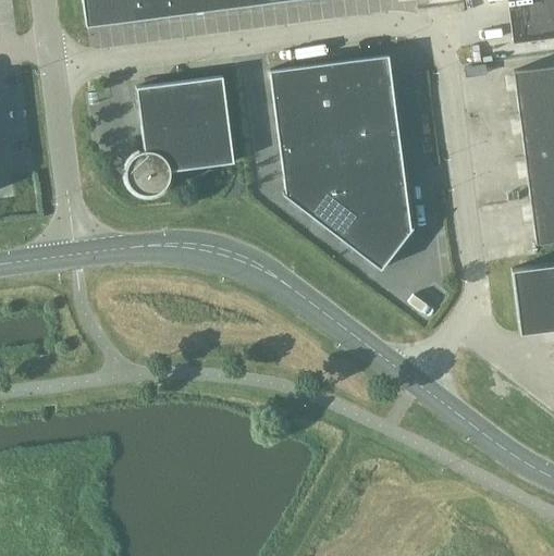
[(112,24),(108,0),(84,0),(88,27),(112,24)]
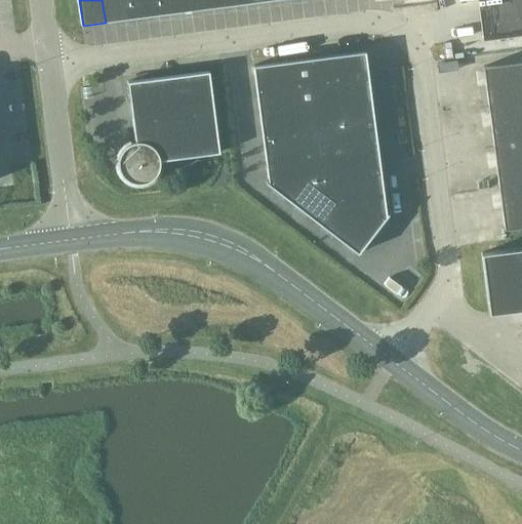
[(127,19),(124,0),(102,0),(106,23),(127,19)]
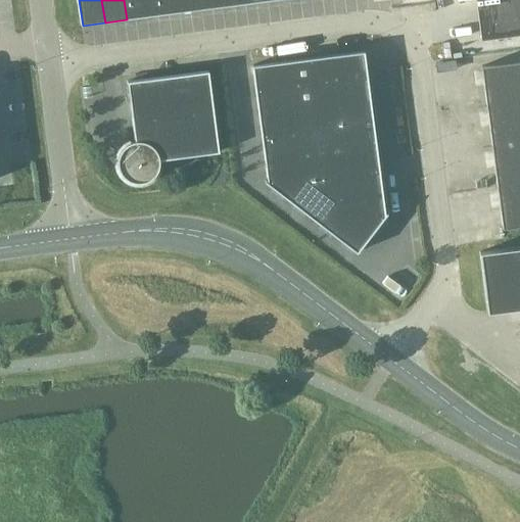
[(149,16),(146,0),(124,0),(127,19),(149,16)]
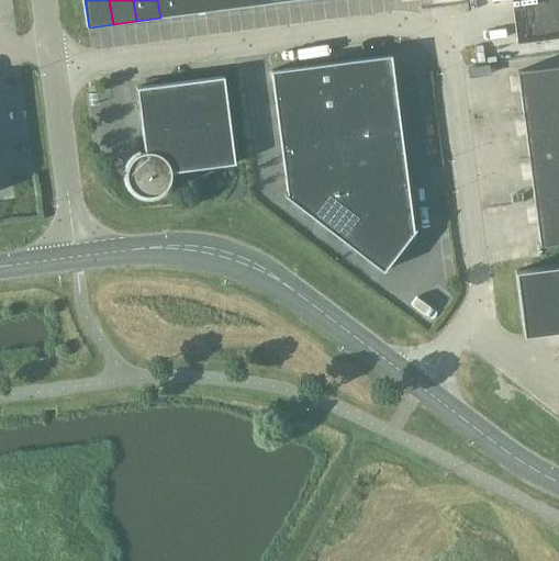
[(183,15),(181,0),(157,0),(160,18),(183,15)]
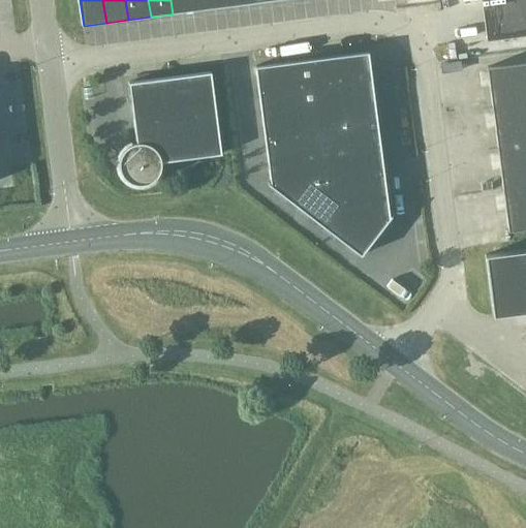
[(194,11),(192,0),(171,0),(173,14),(194,11)]
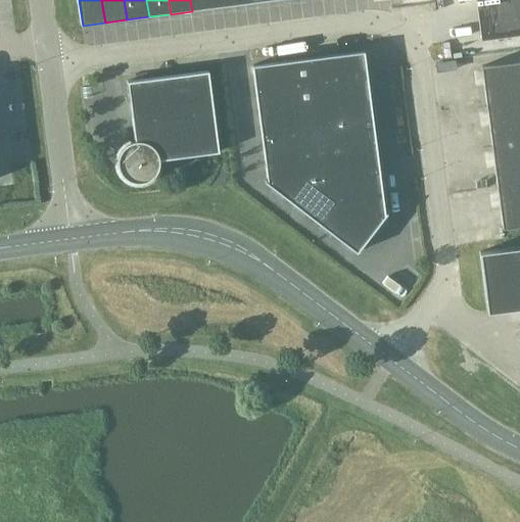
[(215,8),(213,0),(190,0),(192,11),(215,8)]
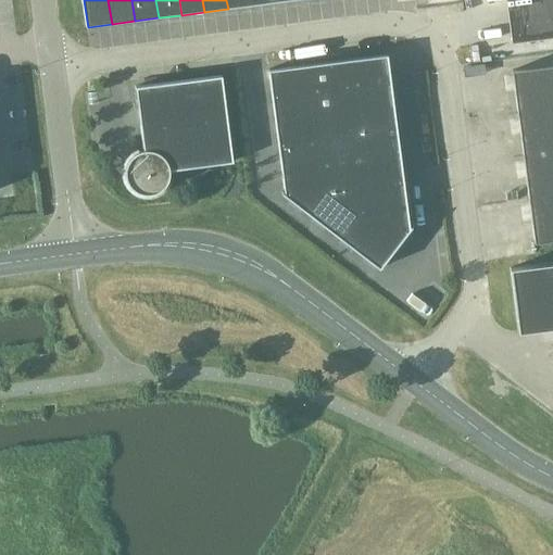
[(251,5),(250,0),(226,0),(228,9),(251,5)]
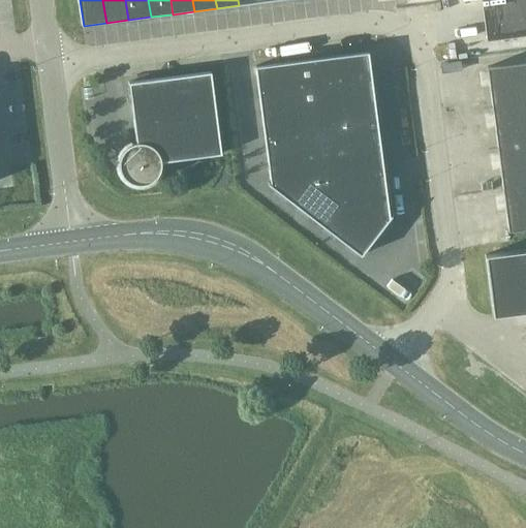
[(525,0),(483,0),(488,40),(525,35),(525,0)]
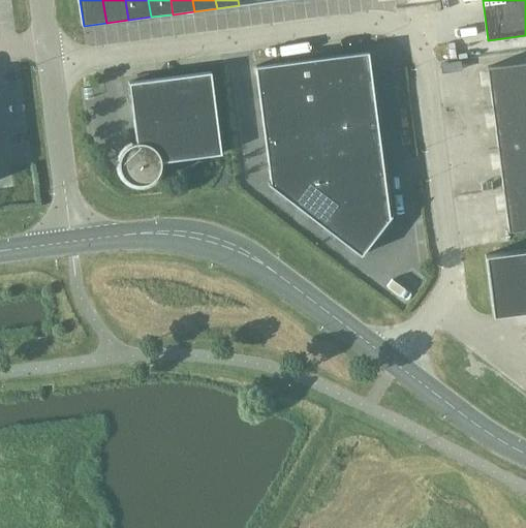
[(257,67),(273,185),(271,184),(270,185),(363,257),(394,217),(393,216),(392,218),(370,53),(257,67)]
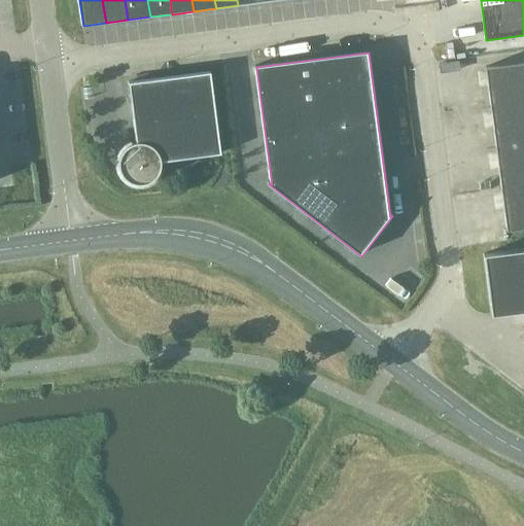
[(523,63),(488,68),(509,231),(523,229),(523,63)]
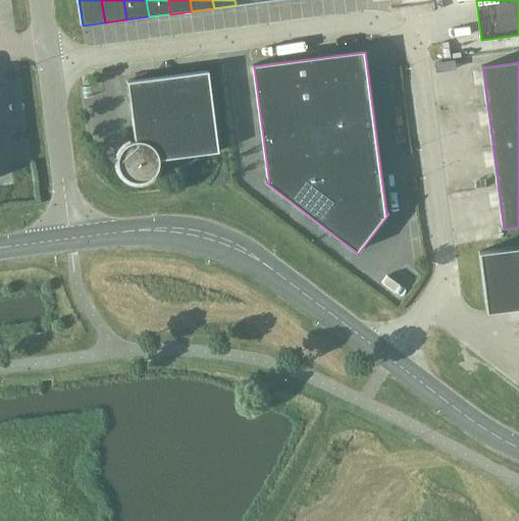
[(130,83),(137,142),(128,144),(122,149),(119,156),(118,164),(120,172),(125,178),(133,183),(141,184),(149,181),(155,176),(159,169),(160,161),(220,153),(210,72),(130,83)]
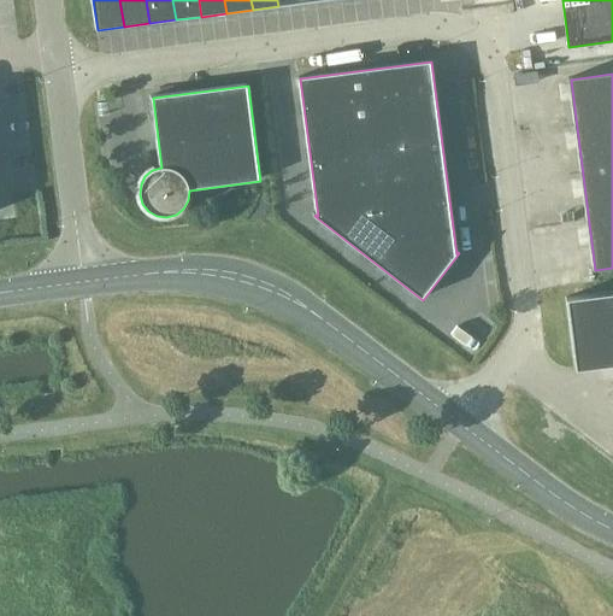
[(612,293),(569,299),(577,370),(612,365),(612,293)]
